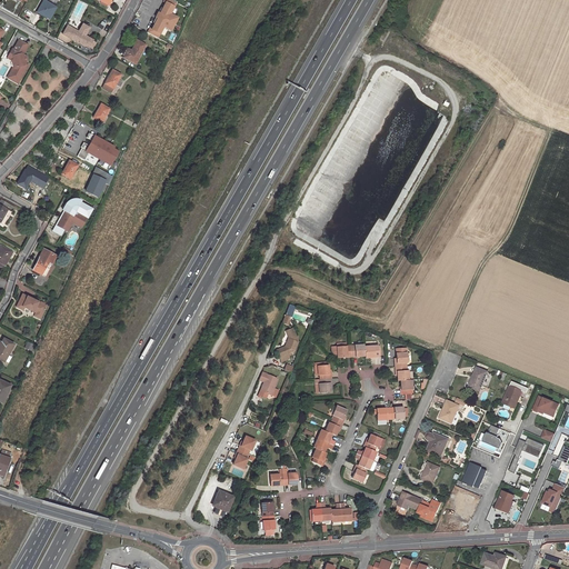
[(178,3),(171,0),(165,0),(166,0),(167,1),(161,13),(159,12),(156,18),(158,19),(153,29),(150,28),(148,32),(159,38),(161,35),(162,36),(166,28),(172,32),(180,18),(173,15),(178,7),(176,6),(178,3)]
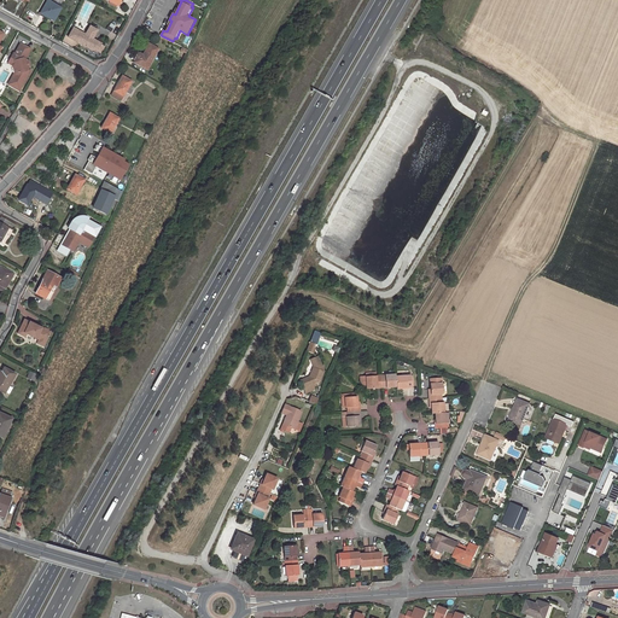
[(40,13),(53,21),(60,9),(47,1),(40,13)]
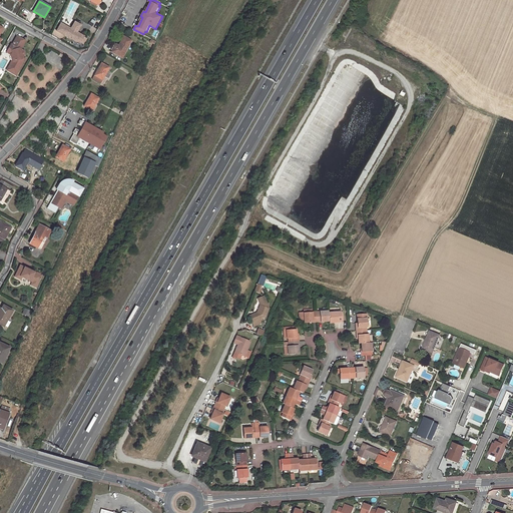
[(56,31),(77,43),(77,42),(79,43),(80,42),(83,37),(83,36),(77,33),(80,26),(74,22),(70,29),(60,24),(56,31)]
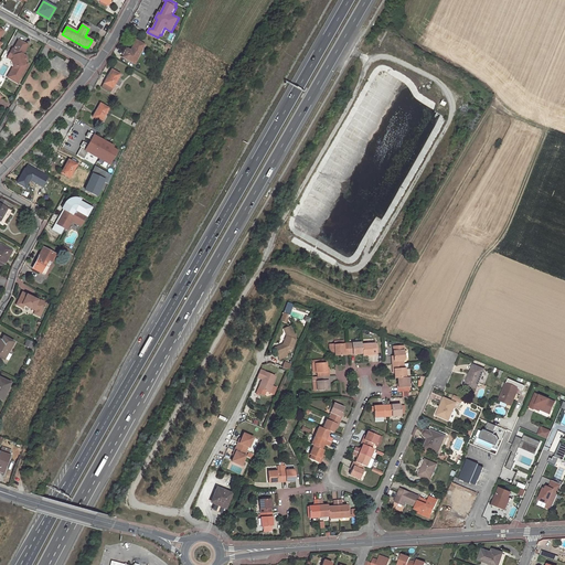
[(25,62),(24,55),(23,54),(28,44),(19,40),(14,50),(12,49),(10,54),(13,55),(14,60),(12,60),(14,66),(14,68),(11,74),(12,77),(17,80),(20,80),(28,64),(25,63),(25,62)]
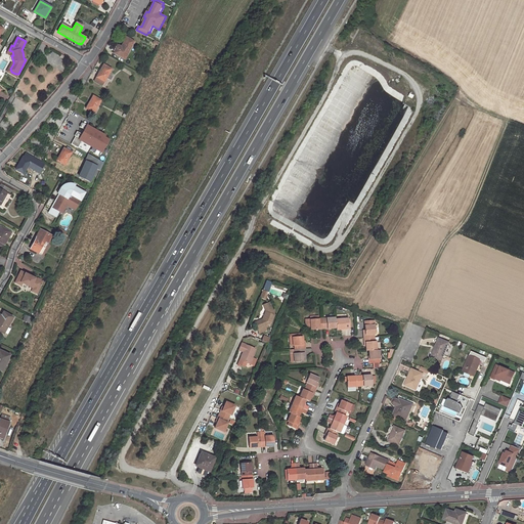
[(114,53),(124,59),(134,42),(126,38),(121,47),(118,45),(114,53)]
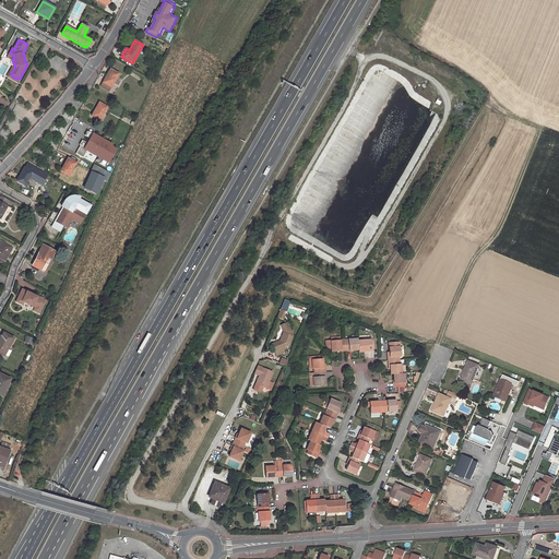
[(8,75),(18,81),(20,79),(16,79),(12,76),(11,73),(14,68),(14,66),(8,75)]
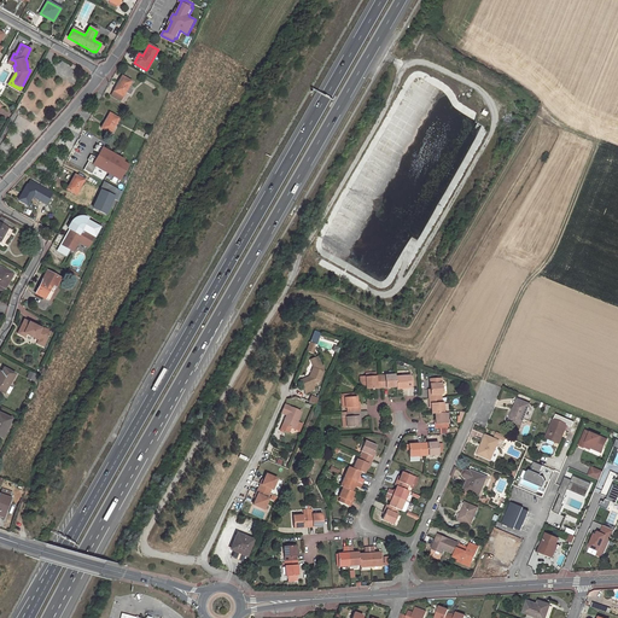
[(123,76),(111,95),(121,101),(126,93),(130,95),(134,91),(128,87),(132,81),(123,76)]
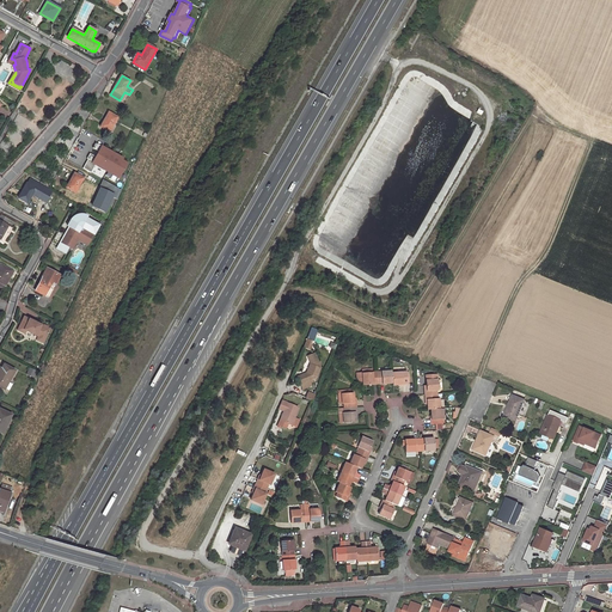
[(464,99),(471,103),(475,96),(469,91),(464,99)]
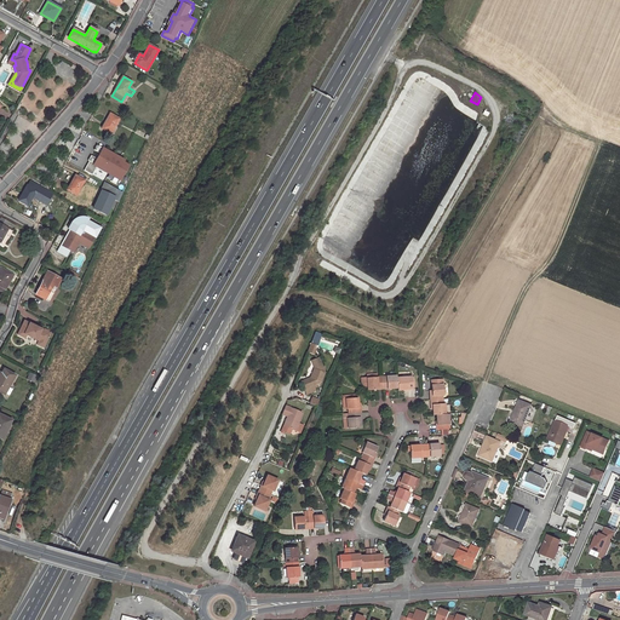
[(110,135),(119,120),(110,115),(102,128),(110,135)]
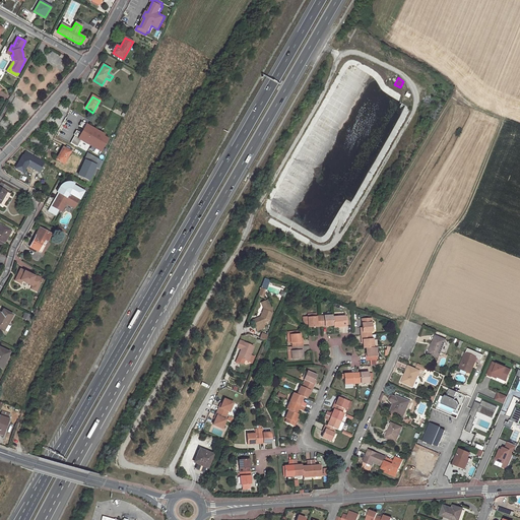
[(72,135),(79,123),(72,119),(65,131),(72,135)]
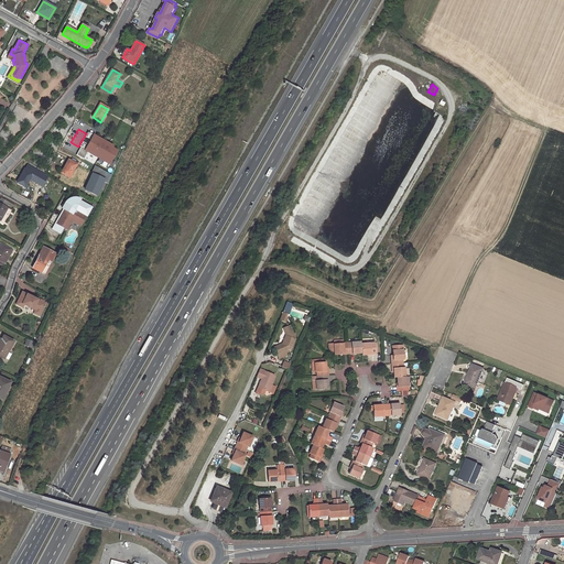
[(109,164),(115,150),(110,149),(112,144),(89,134),(84,149),(79,147),(75,155),(83,159),(85,154),(109,164)]
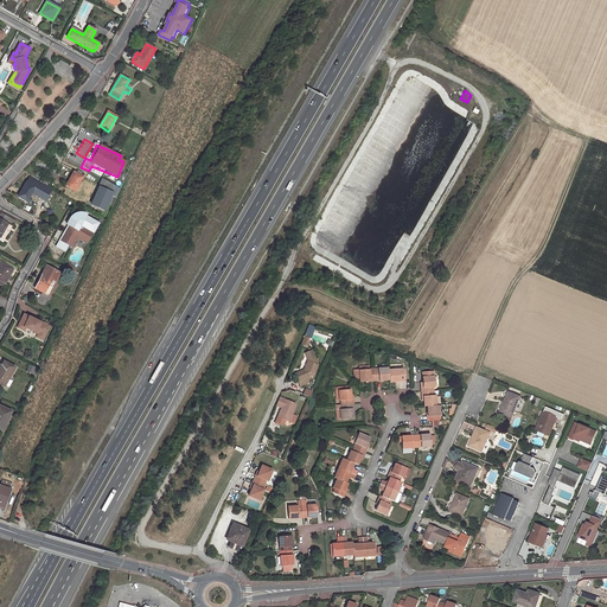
[(75,192),(83,177),(82,177),(75,172),(74,172),(65,187),(75,192)]
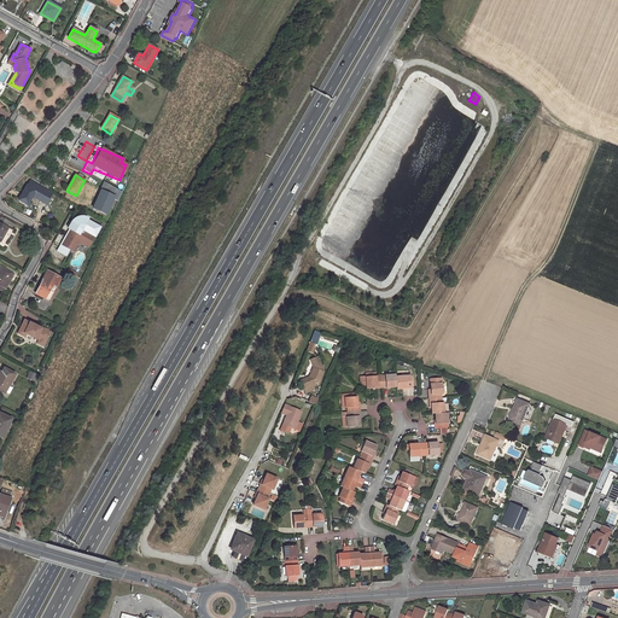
[(101,182),(89,209),(104,216),(112,199),(117,200),(122,191),(101,182)]
